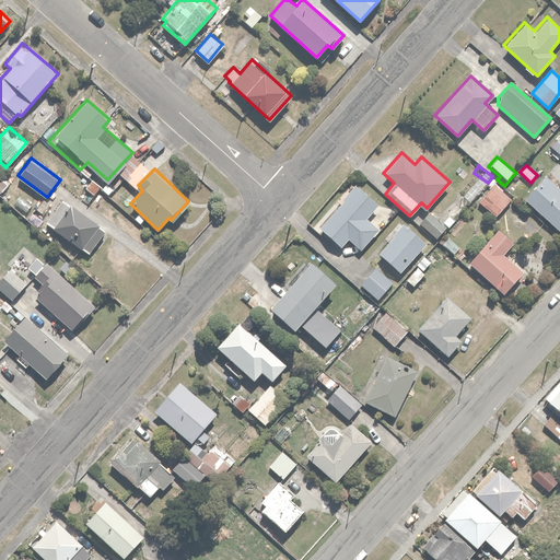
[(525,199),(559,229),(559,190),(545,177),(525,199)]
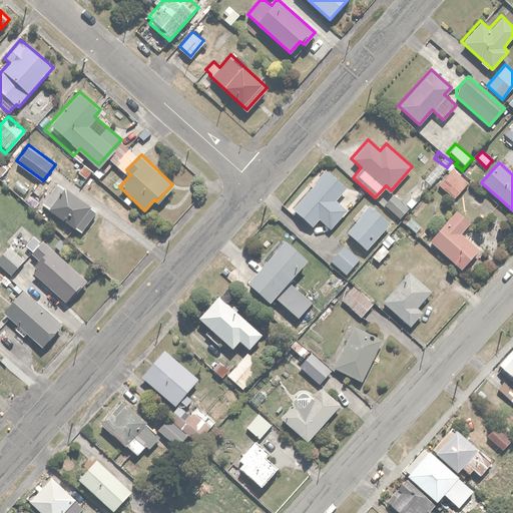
[(325,168),(292,207),(313,225),(319,219),(330,229),(347,208),(337,200),(348,187),(325,168)]
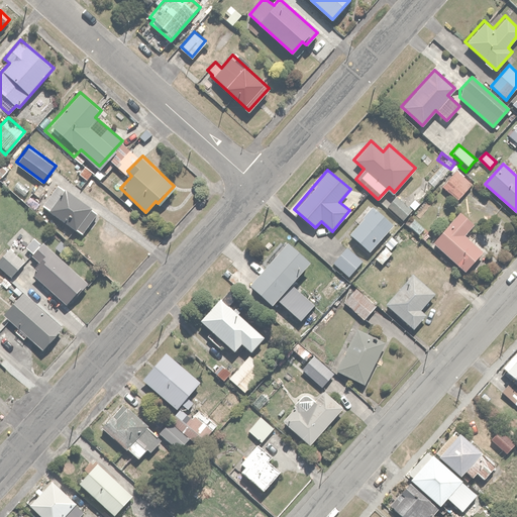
[(442,185),(458,200),(472,185),(456,171),(442,185)]
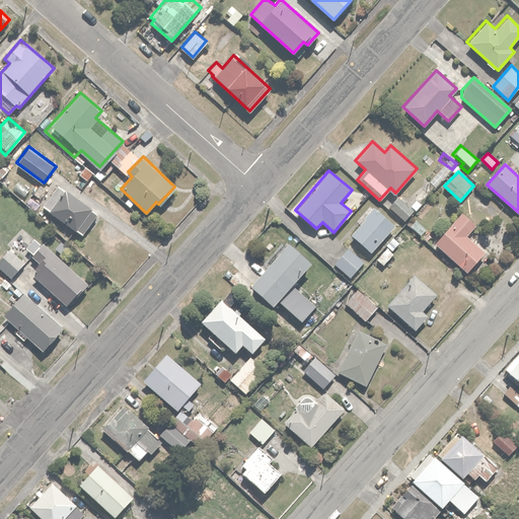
[(56,184),(42,205),(84,234),(98,213),(56,184)]
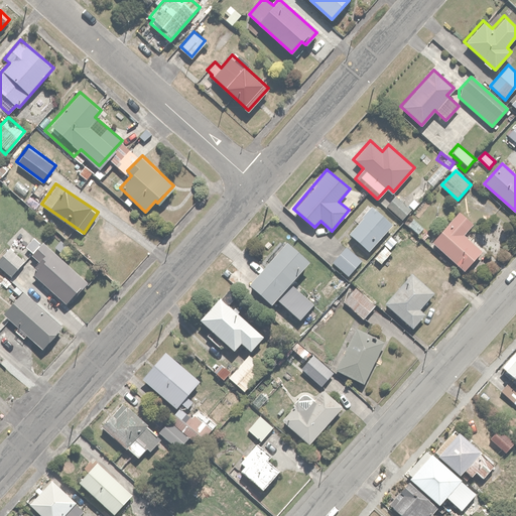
[(385,204),(402,219),(410,209),(394,195),(385,204)]
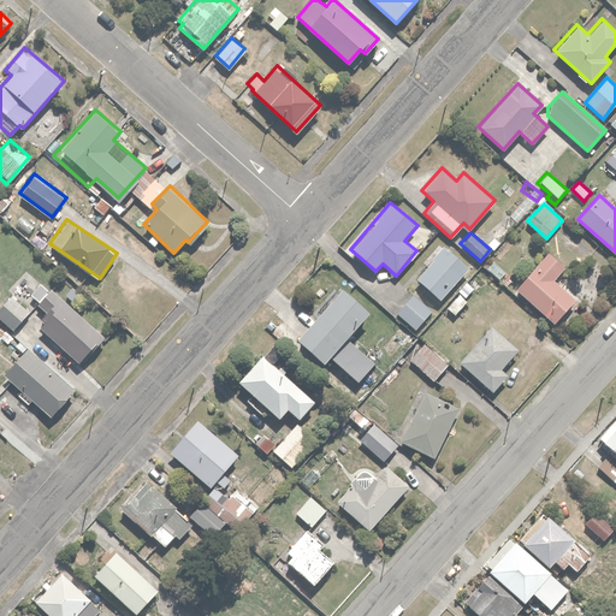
[(415,279),(440,298),(469,261),(444,242),(415,279)]
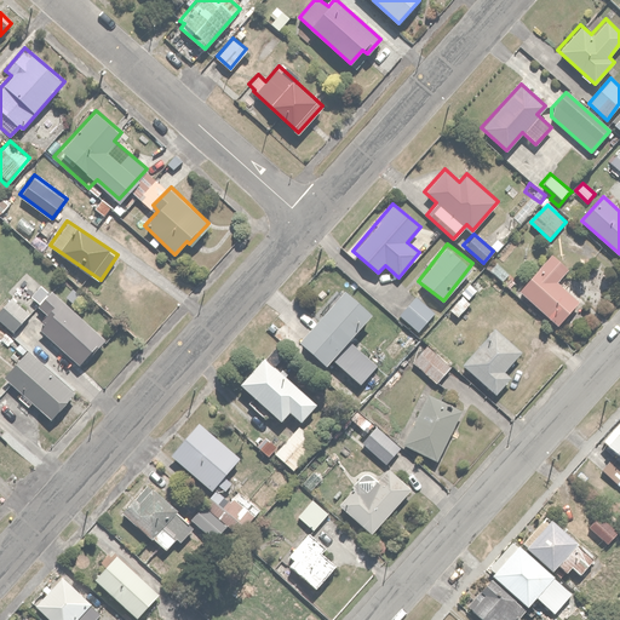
[(518,290),(557,323),(580,298),(557,279),(568,268),(551,253),(518,290)]
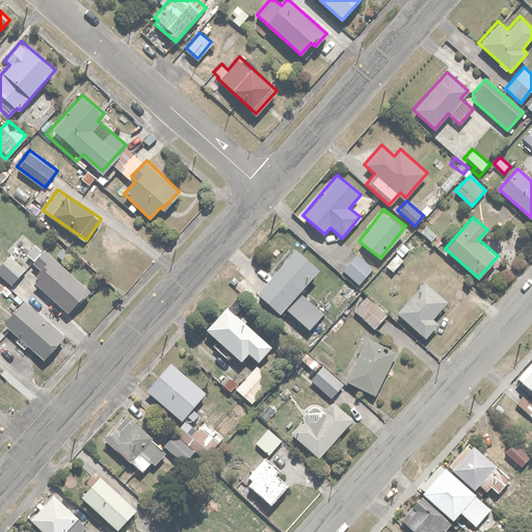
[(278,312),(283,306),(308,327),(320,312),(296,291),(317,268),(294,247),(256,291),(278,312)]
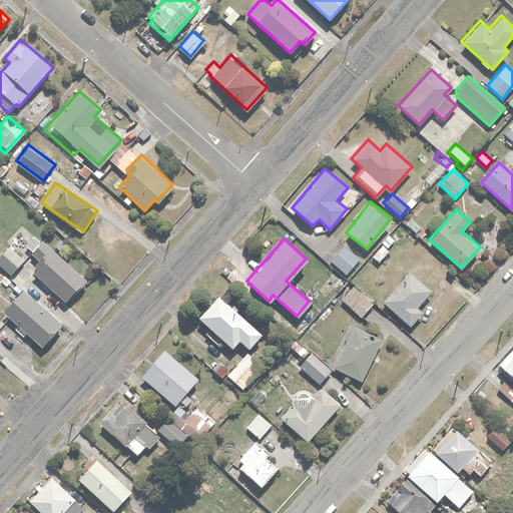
[(68,302),(87,279),(40,240),(36,244),(29,239),(24,245),(31,251),(30,252),(38,260),(33,265),(36,268),(32,273),(68,302)]
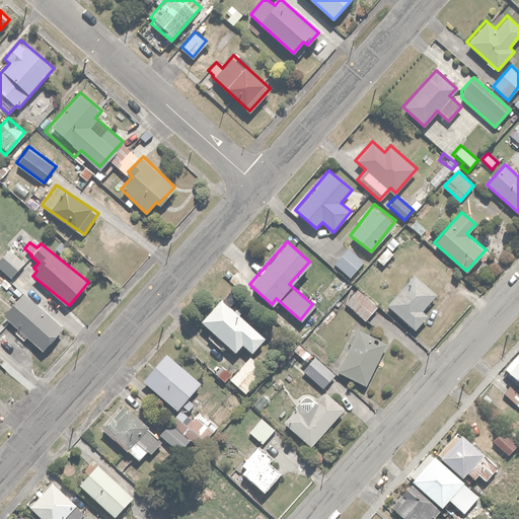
[(334,264),(350,277),(364,261),(347,246),(334,264)]
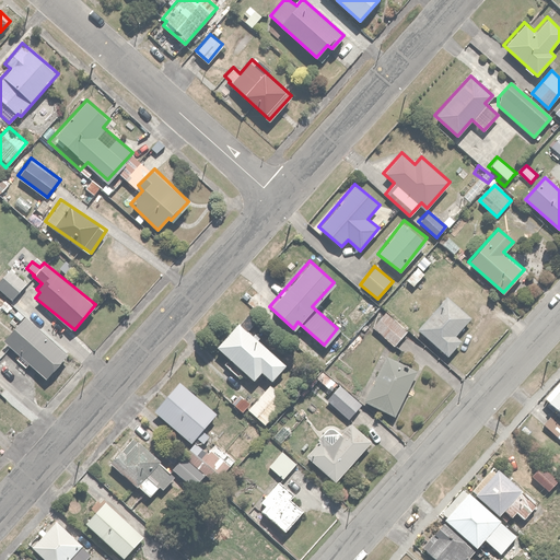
[(0,277),(0,289),(11,299),(26,281),(9,267),(0,277)]
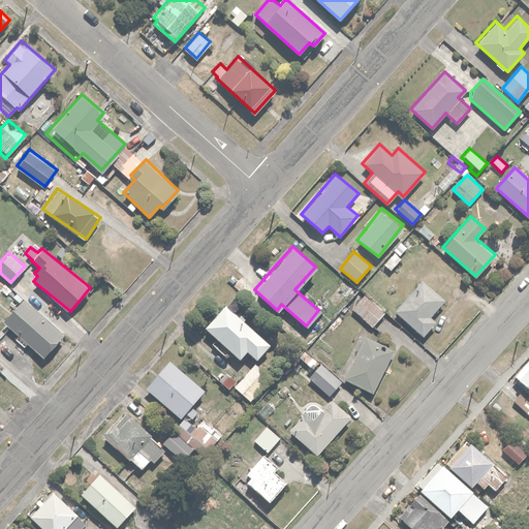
[(394,310),(423,336),(435,321),(429,315),(444,299),(422,278),(394,310)]
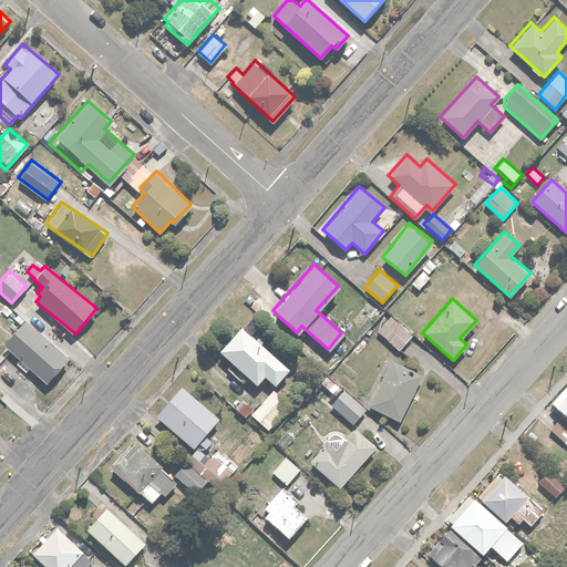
[(399,350),(412,334),(391,316),(377,331),(399,350)]
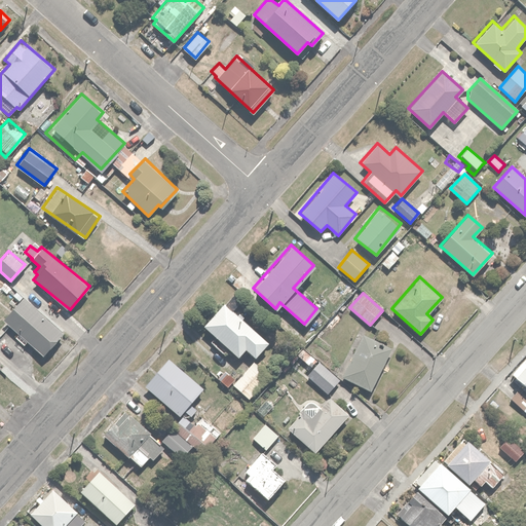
[(3,318),(43,353),(63,331),(22,296),(3,318)]
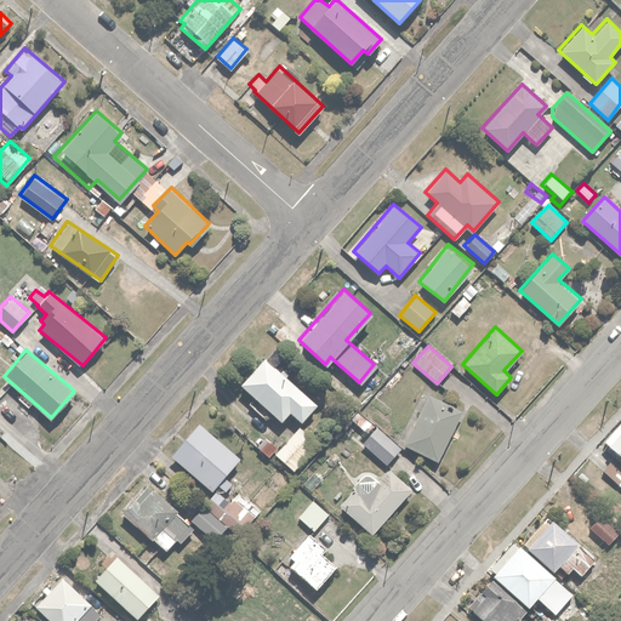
[(263,357),(239,383),(254,396),(246,402),(263,419),(271,411),(283,422),(291,412),(301,422),(317,405),(263,357)]
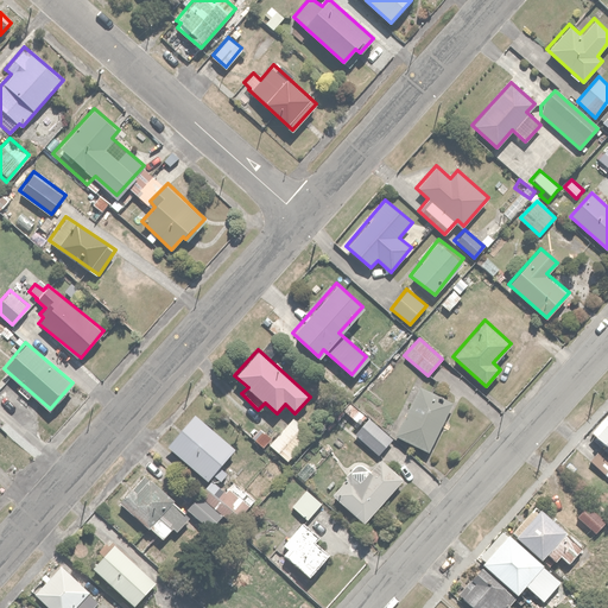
[(429,450),(451,401),(417,386),(396,435),(429,450)]
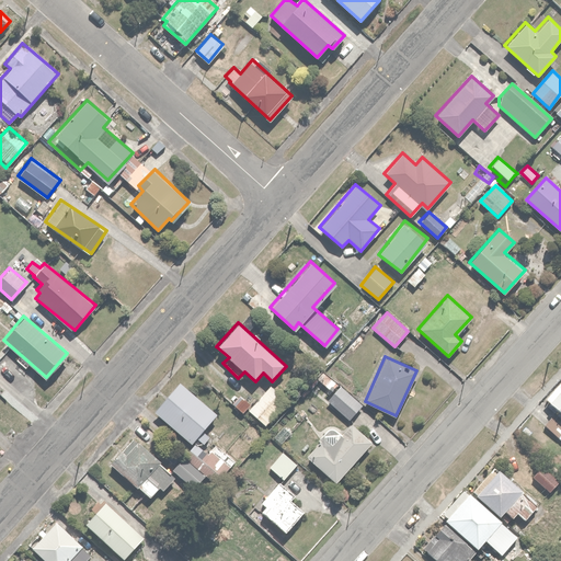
[(560,379),(545,397),(560,410),(560,379)]
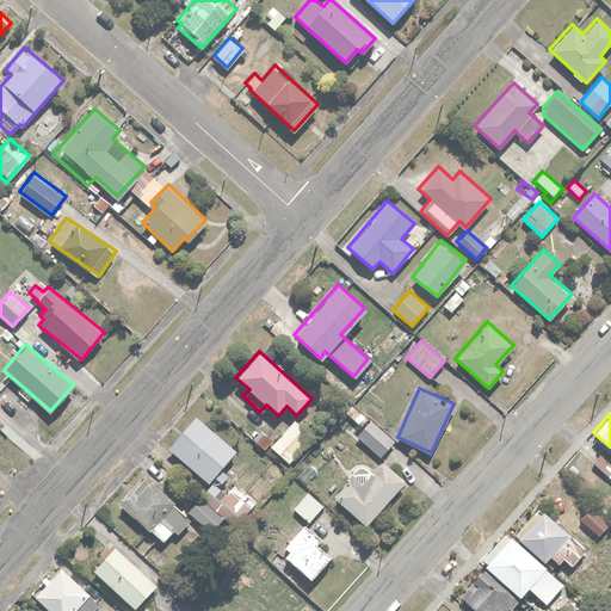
[(236,449),(195,414),(167,448),(209,482),(236,449)]
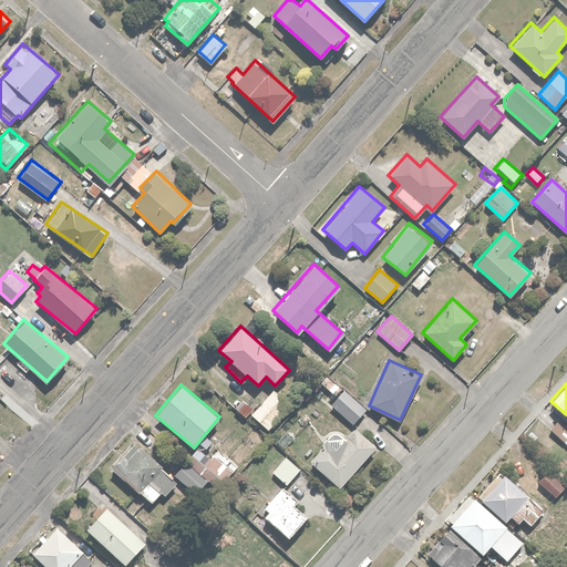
[(250,413),(269,429),(290,404),(271,389),(250,413)]
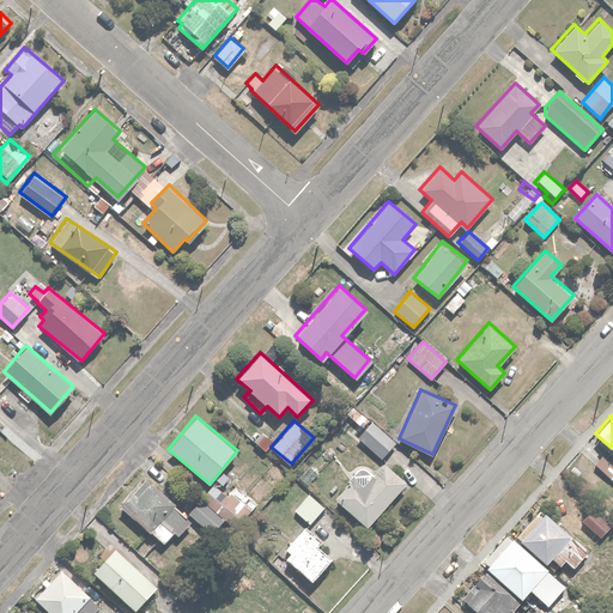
[(358,437),(380,457),(394,441),(372,422),(358,437)]
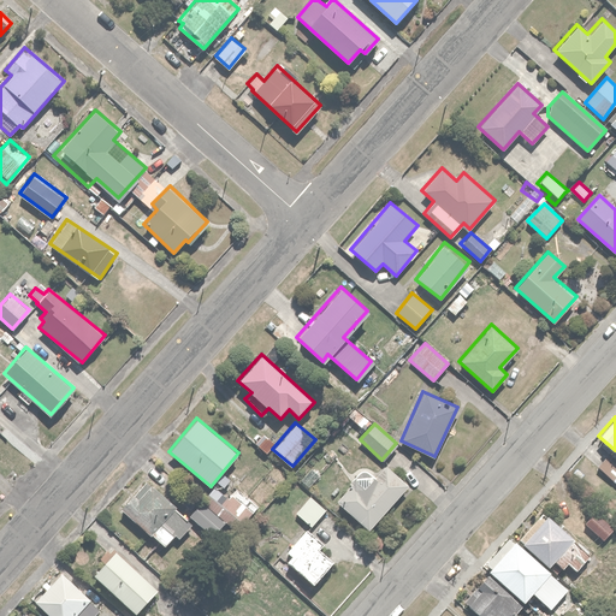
[(255,442),(267,454),(274,444),(264,433),(255,442)]
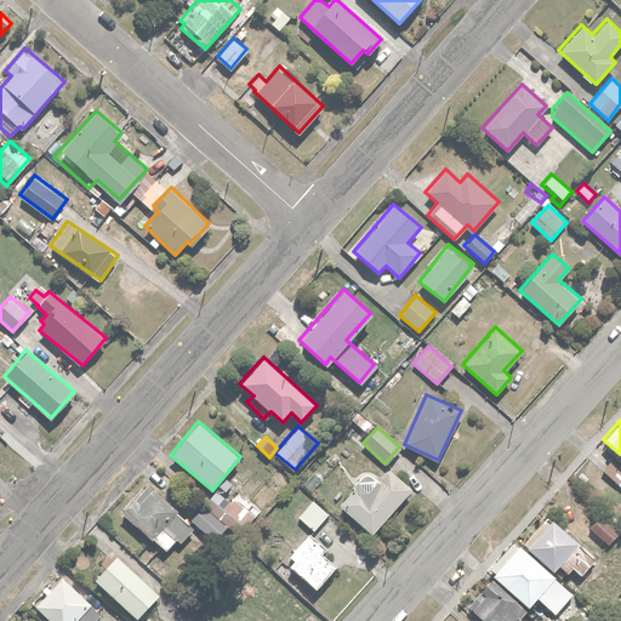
[(339,505),(370,533),(410,486),(387,466),(366,490),(357,483),(339,505)]
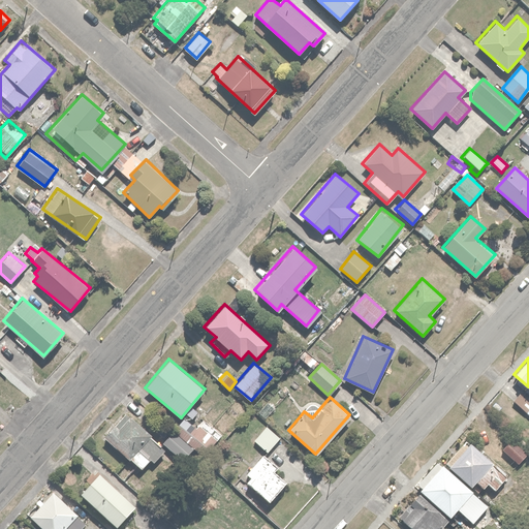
[(102,435),(142,468),(150,459),(154,462),(165,447),(127,413),(117,425),(114,423),(102,435)]
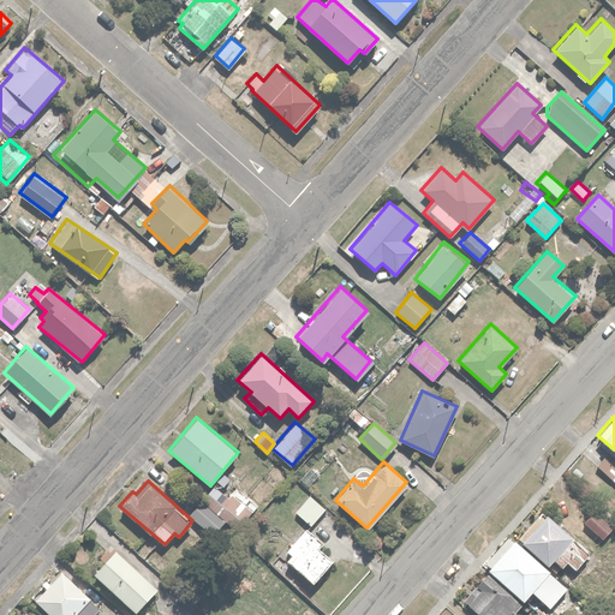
[(213,485),(189,514),(213,535),(225,520),(237,531),(258,506),(236,485),(226,497),(213,485)]
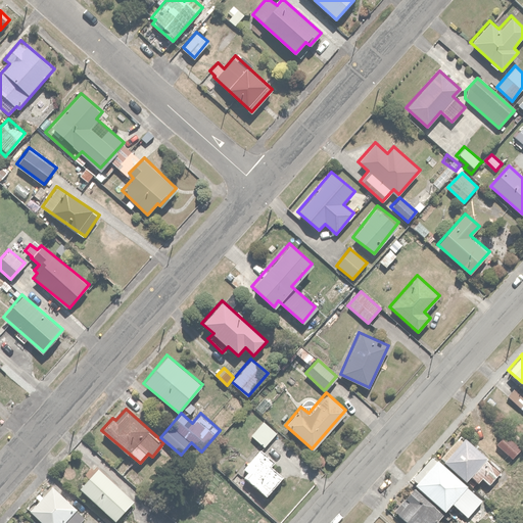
[(276,432),(263,421),(251,435),(264,446),(276,432)]
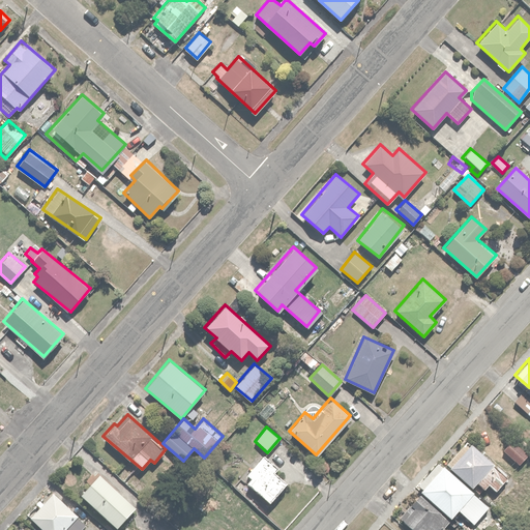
[(467,439),(446,462),(472,487),(476,481),(484,490),(490,484),(496,490),(505,480),(489,466),(493,462),(467,439)]
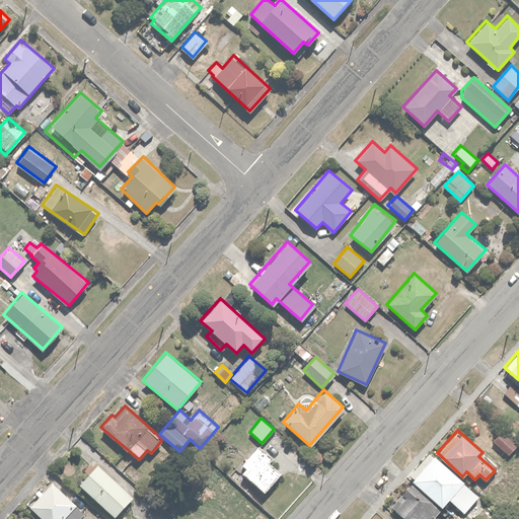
[(492,442),(508,457),(518,446),(502,432),(492,442)]
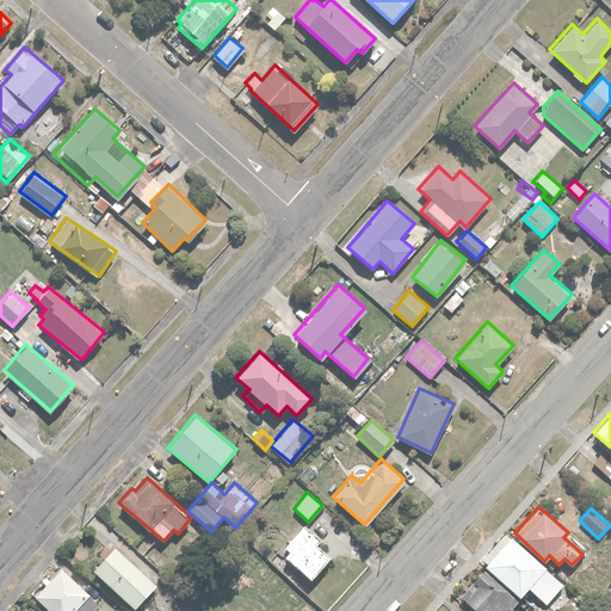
[(284,555),(313,581),(333,560),(316,544),(320,541),(302,524),(283,545),(288,551),(284,555)]
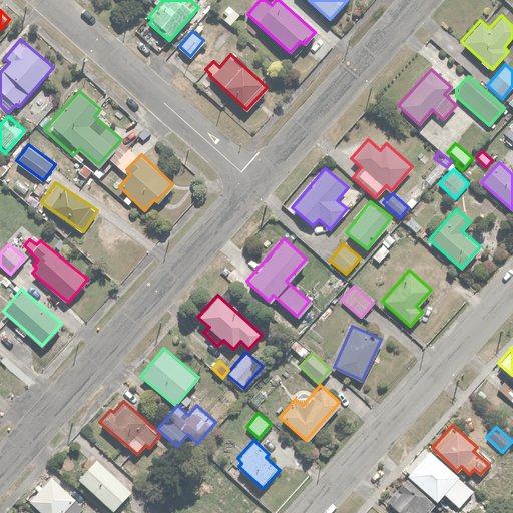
[(477,495),(423,446),(403,467),(408,471),(406,473),(436,501),(443,493),(463,511),(477,495)]
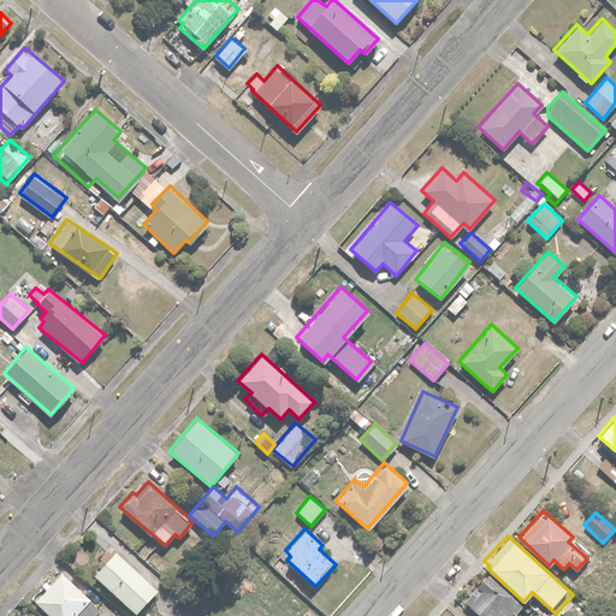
[(94,574),(136,612),(158,588),(116,551),(94,574)]
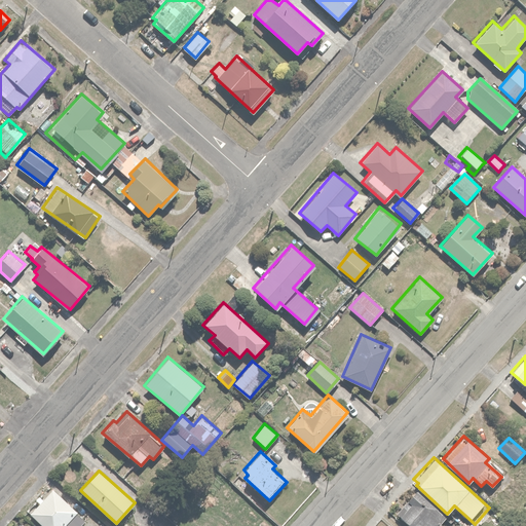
[(30,513),(44,525),(78,525),(85,518),(52,487),(30,513)]
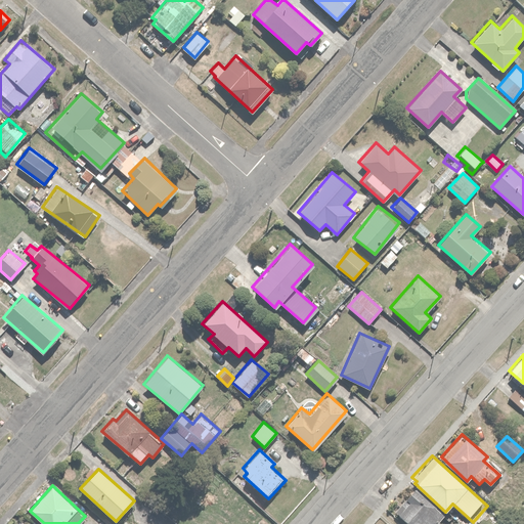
[(394,511),(407,523),(435,523),(444,515),(415,487),(394,511)]
